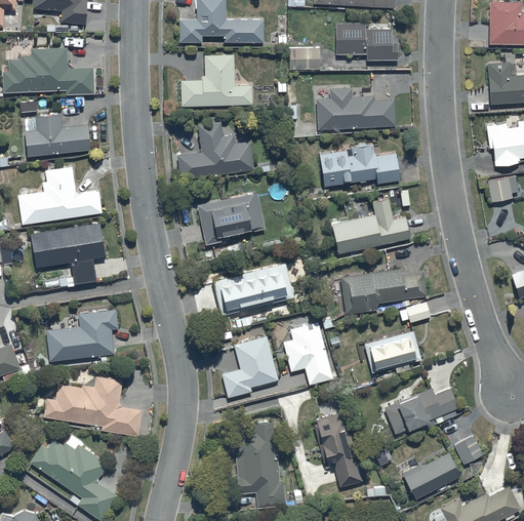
[(0,0),(0,28),(3,28),(4,10),(15,10),(15,0),(0,0)]
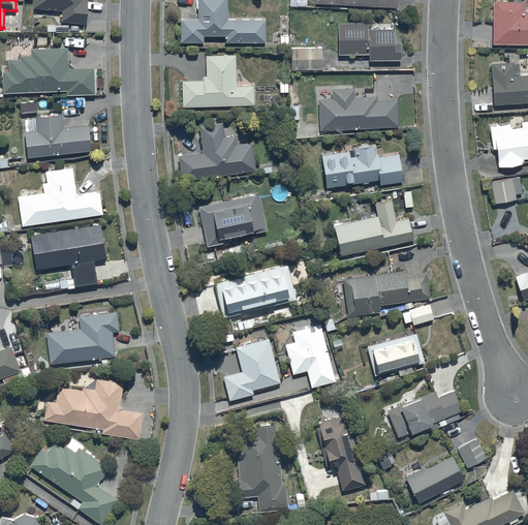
[(35,0),(35,9),(62,11),(62,22),(86,23),(87,0),(35,0)]
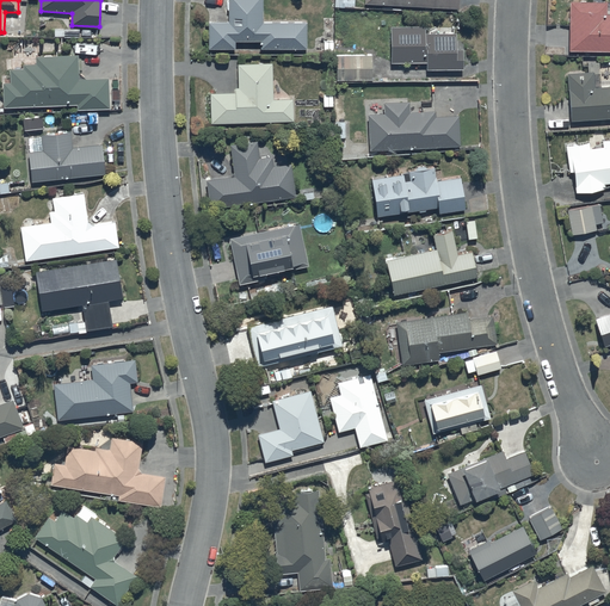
[(229,0),(229,22),(209,22),(209,49),(235,49),(235,41),(262,41),(262,49),(307,49),(308,23),(263,22),(263,0),(229,0)]
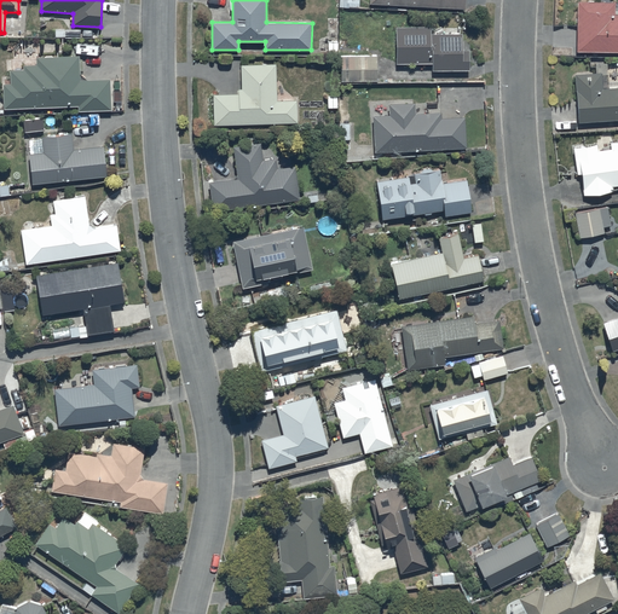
[(361,9),(359,0),(350,0),(348,0),(341,0),(342,10),(361,9)]
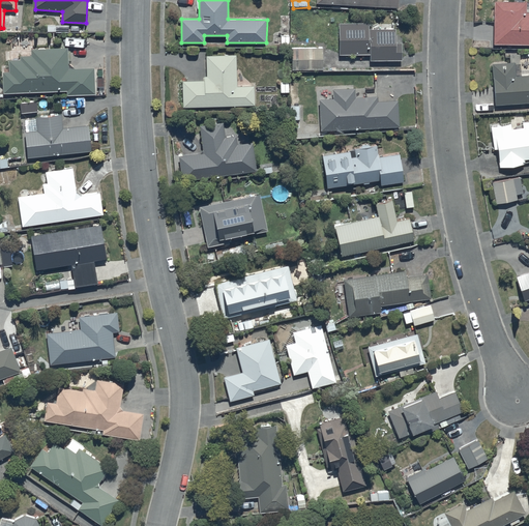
[(495,1),(494,42),(528,44),(528,12),(527,12),(527,2),(495,1)]
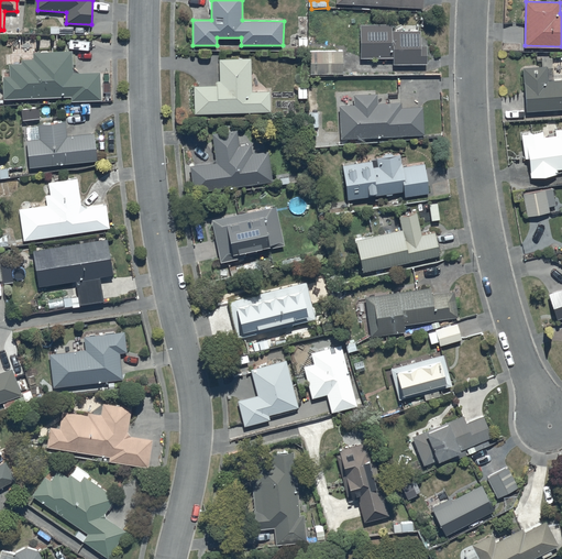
[(420,32),(392,32),(392,24),(361,24),(361,57),(394,57),(394,64),(427,64),(427,54),(420,54),(420,32)]
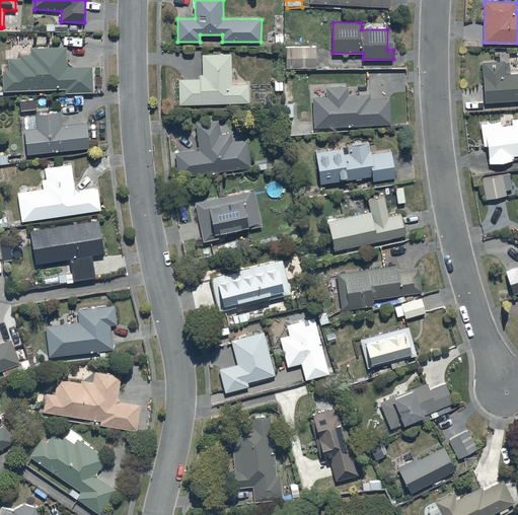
[(91,66),(67,67),(66,47),(30,49),(30,55),(20,56),(20,59),(8,60),(9,71),(2,71),(3,91),(65,89),(66,92),(93,91),(91,66)]
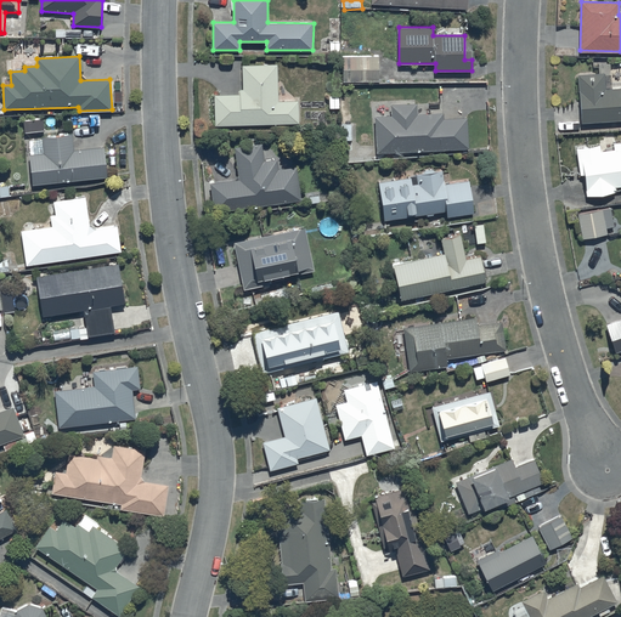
[(379,81),(379,56),(343,57),(344,83),(379,81)]
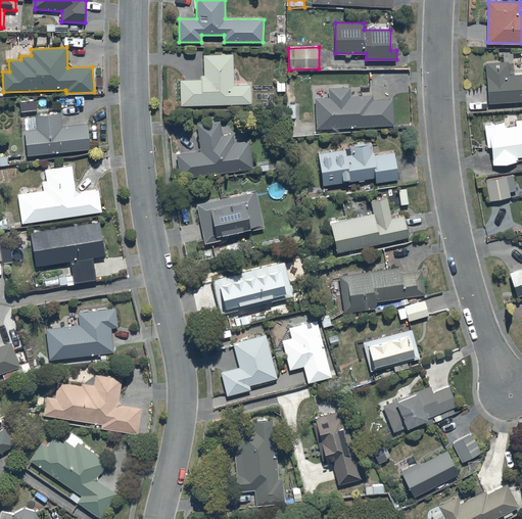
[(502,53),(503,63),(486,64),(489,103),(521,100),(521,74),(515,75),(513,53),(502,53)]
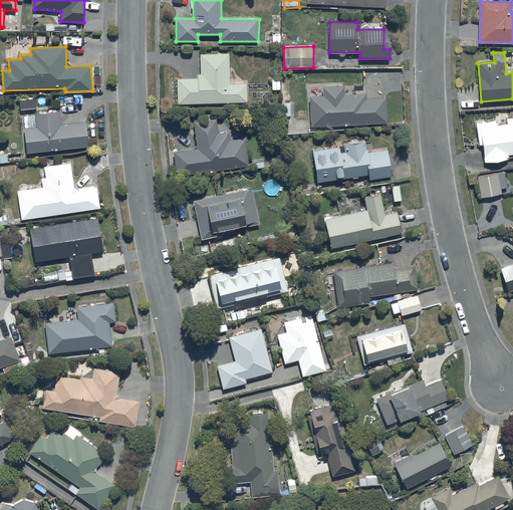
[(177,78),(179,103),(246,101),(246,83),(230,84),(229,54),(201,54),(202,73),(199,74),(199,78),(177,78)]
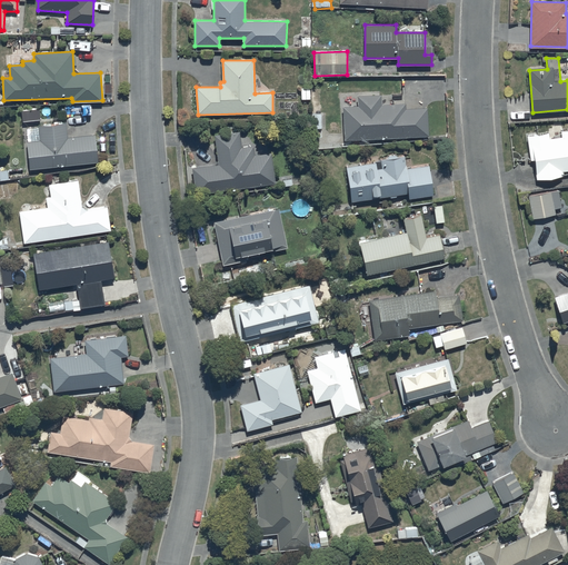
[(310,88),(301,88),(302,103),(311,103),(310,88)]
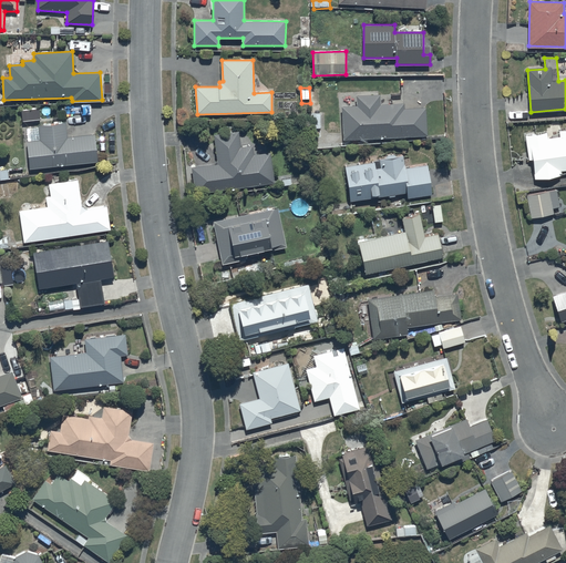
[(380,103),(380,95),(358,96),(358,106),(342,106),(343,139),(426,135),(425,108),(405,109),(405,102),(380,103)]
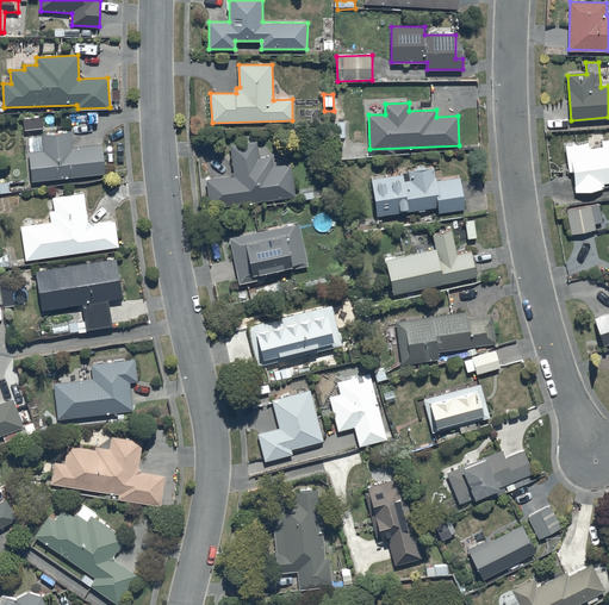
[(42,137),(29,138),(32,181),(106,175),(104,145),(74,148),(73,130),(42,132),(42,137)]
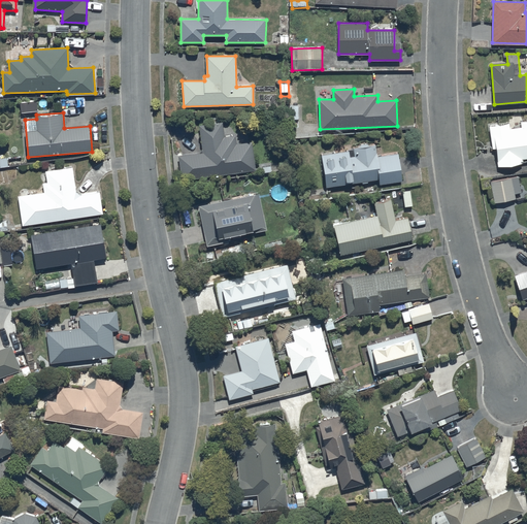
[(509,124),(490,126),(492,149),(496,149),(498,166),(523,163),(523,159),(526,158),(526,119),(521,121),(522,127),(511,129),(509,124)]
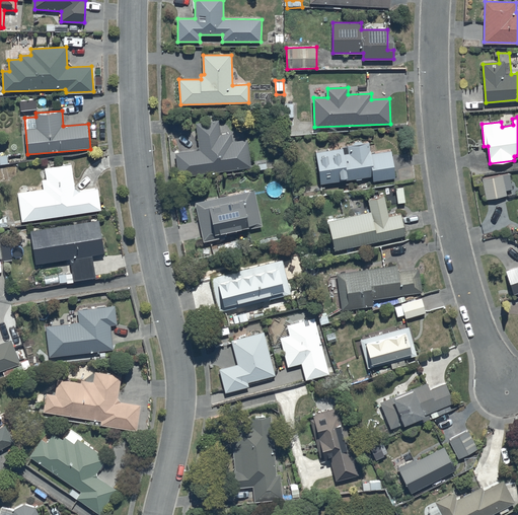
[(218,121),(197,124),(200,150),(176,153),(179,177),(250,167),(247,140),(232,142),(231,134),(220,135),(218,121)]
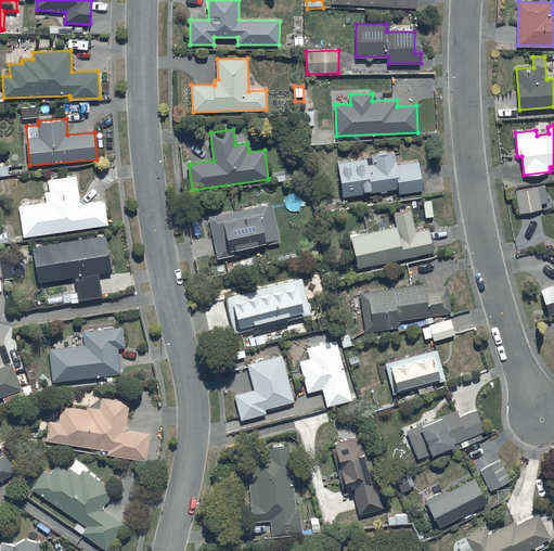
[(343,195),(399,188),(400,193),(423,190),(419,161),(398,164),(396,152),(338,162),(343,195)]
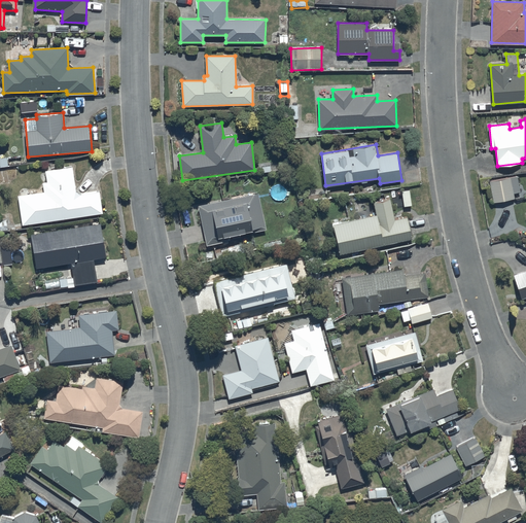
[(0,167),(8,167),(7,157),(0,158),(0,167)]
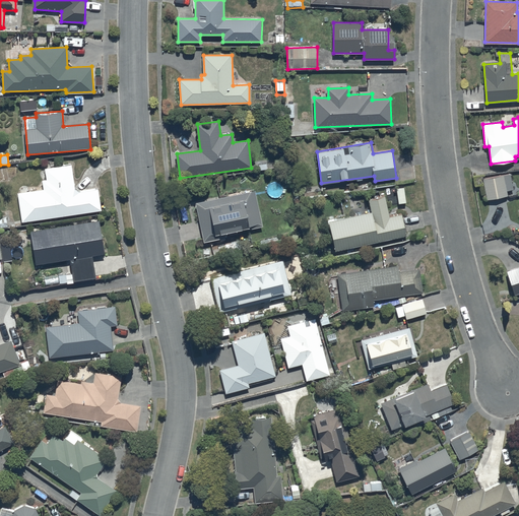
[(80,192),(75,189),(72,165),(45,169),(47,180),(43,180),(44,189),(17,193),(21,222),(102,210),(99,189),(80,192)]
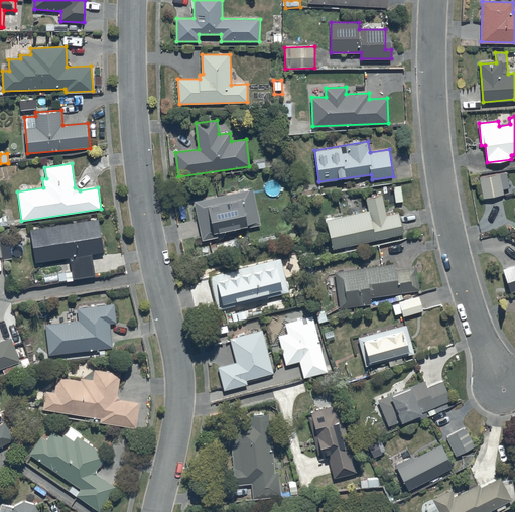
[(480,177),(484,199),(504,195),(503,190),(510,188),(507,172),(480,177)]
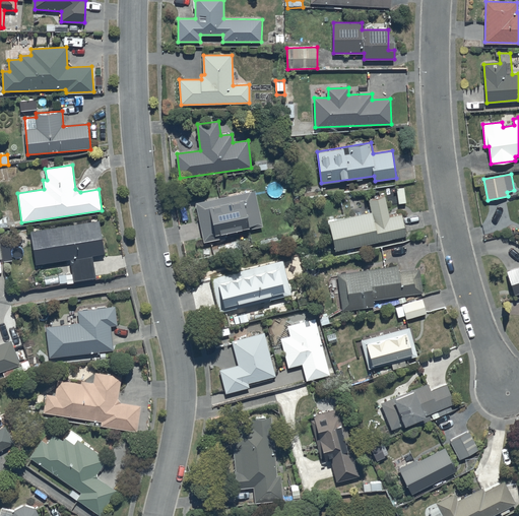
[(255,190),(196,202),(204,242),(224,238),(222,229),(241,224),(241,226),(247,224),(248,230),(263,226),(255,190)]
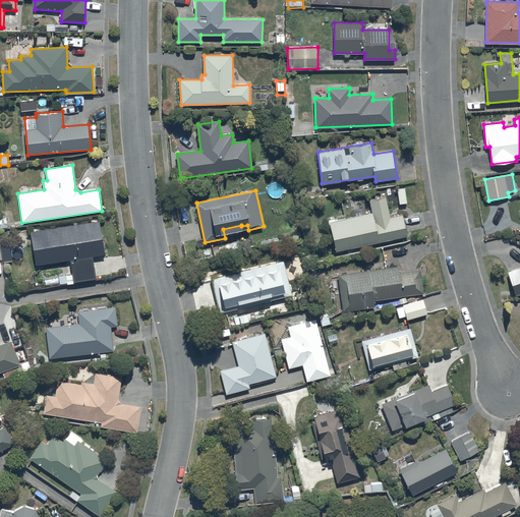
[(336,250),(408,234),(403,215),(390,218),(385,196),(369,199),(372,212),(330,222),(336,250)]
